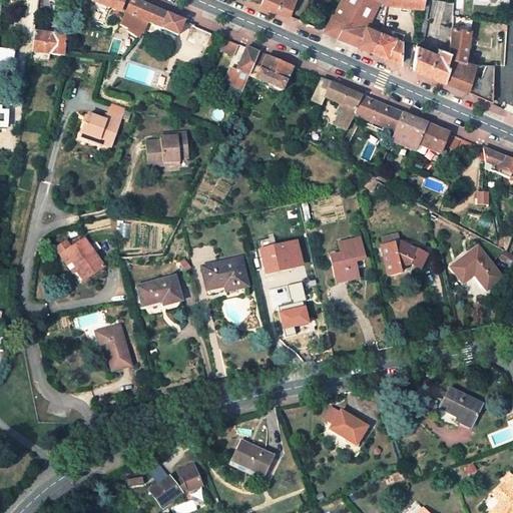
[(87,0),(125,15),(130,0),(87,0)]
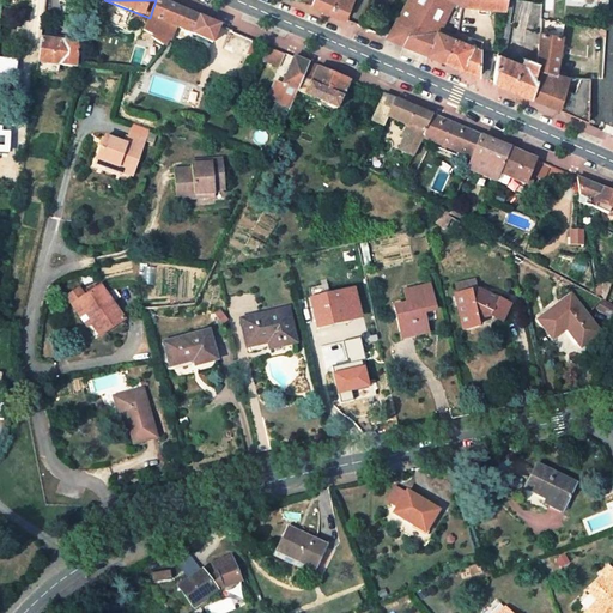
[(161,20),(212,43),(219,26),(157,0),(156,0),(150,18),(144,32),(155,37),(161,20)]
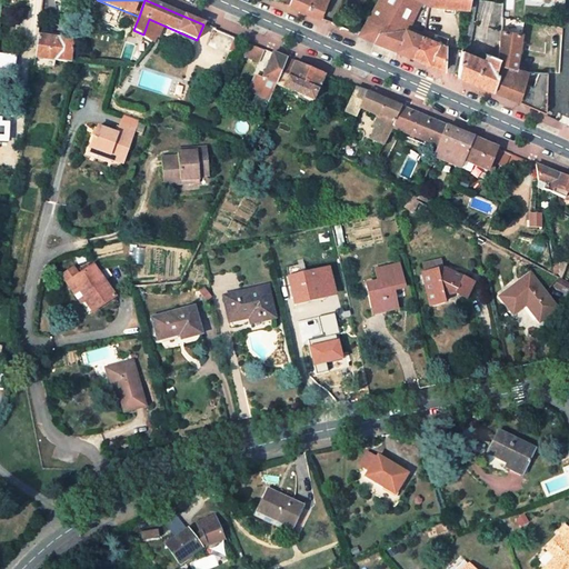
[(291,0),(290,5),(320,18),(328,0),(291,0)]
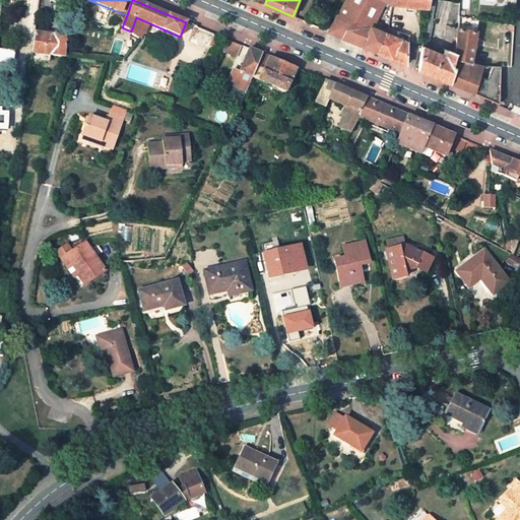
[(393,0),(345,0),(328,31),(342,38),(343,36),(363,44),(362,46),(377,52),(385,33),(376,28),(379,21),(376,20),(385,2),(393,5),(393,0)]
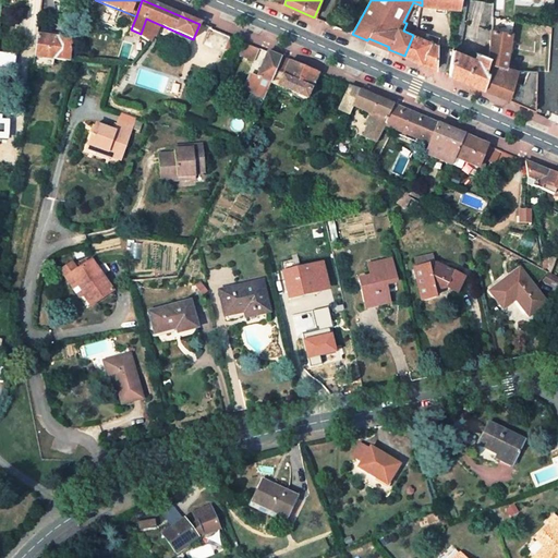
[(422,0),(422,5),(436,7),(446,8),(460,10),(461,0),(422,0)]
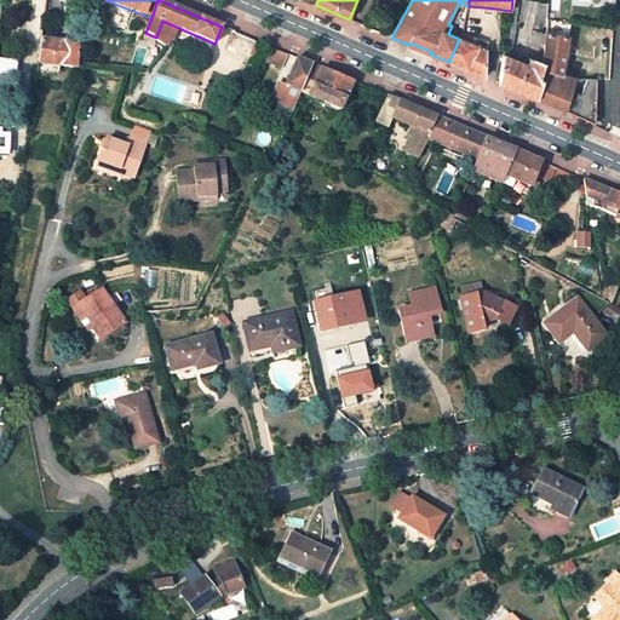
[(547,34),(569,38),(573,23),(549,18),(547,34)]
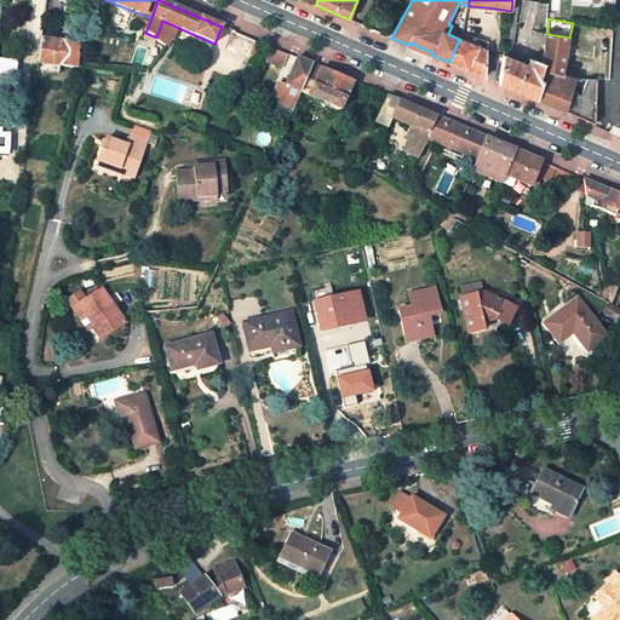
[(514,58),(518,27),(510,24),(503,69),(512,70),(514,58)]
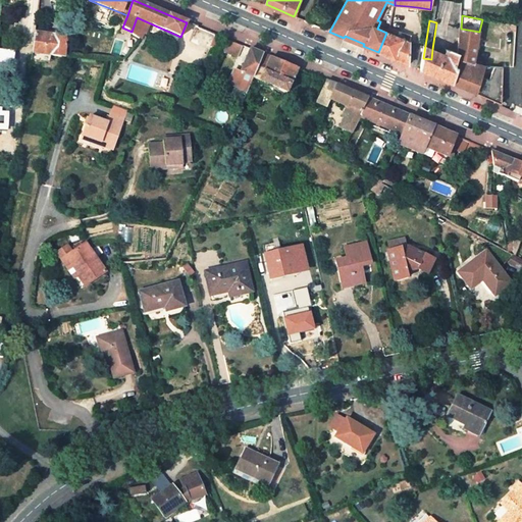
[(461,29),(448,25),(448,35),(461,38),(461,29)]
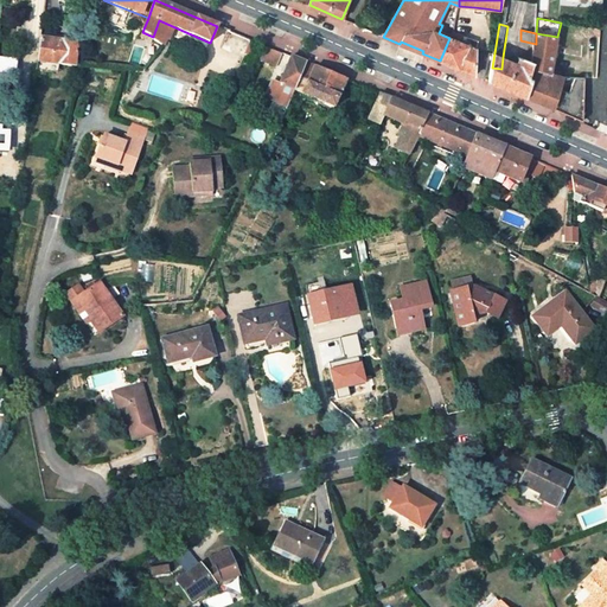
[(142,32),(138,40),(158,55),(165,45),(152,38),(153,37),(142,32)]
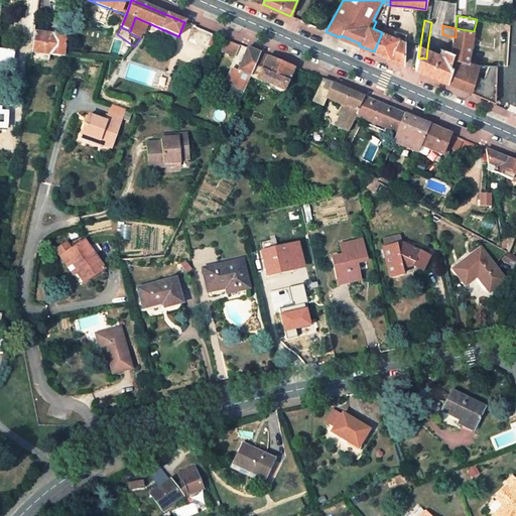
[(392,36),(394,31),(385,28),(383,32),(392,36)]
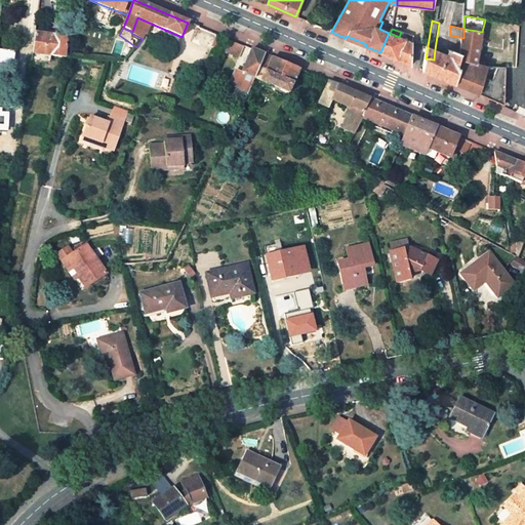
[(463,38),(462,55),(459,68),(461,69),(457,85),(478,94),(486,68),(477,64),(468,62),(470,54),(478,56),(482,32),(463,29),(463,38)]
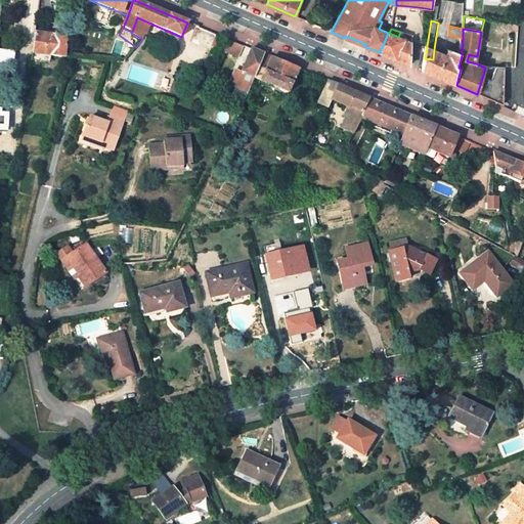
[(64,57),(68,37),(66,37),(36,33),(33,53),(50,55),(64,57)]
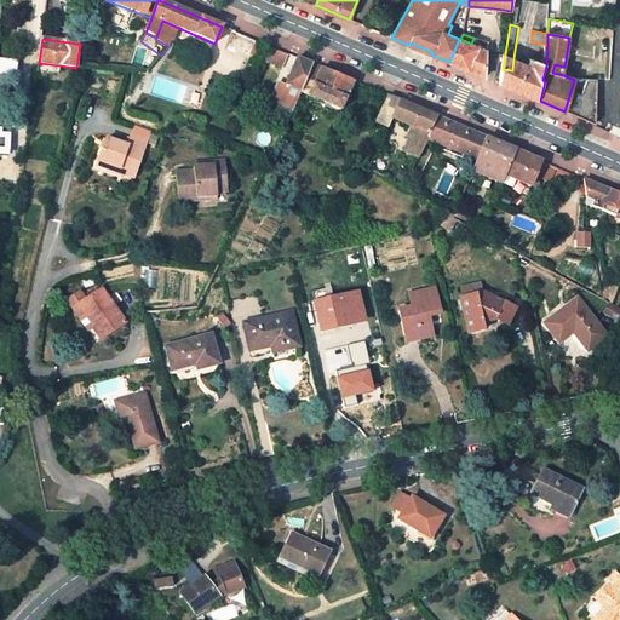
[(449,62),(486,78),(486,50),(471,44),(460,39),(459,39),(449,62)]
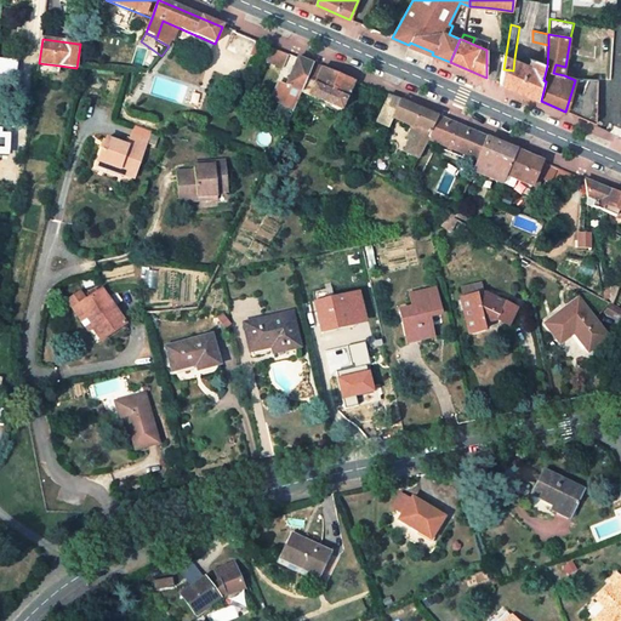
[(409,45),(432,55),(433,52),(410,43),(409,45)]
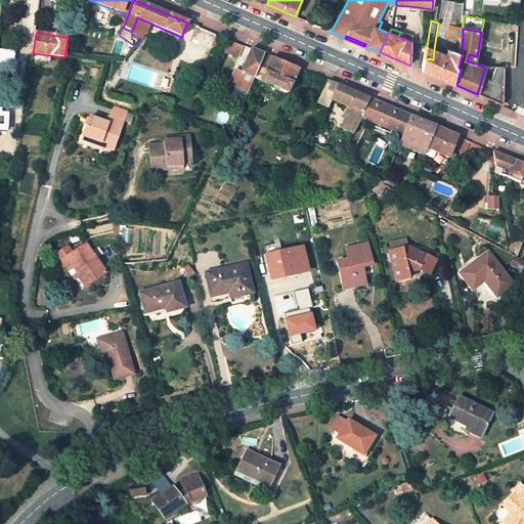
[(132,60),(145,42),(142,39),(136,47),(128,57),(132,60)]
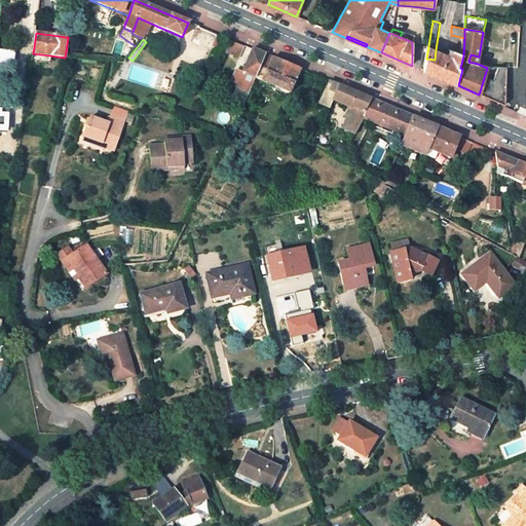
[(136,64),(150,45),(146,42),(133,61),(136,64)]
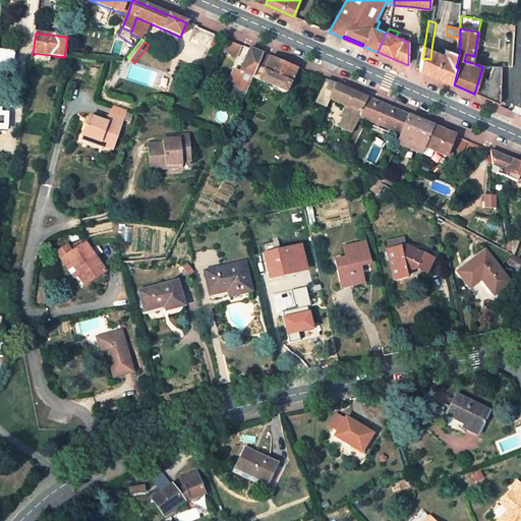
[(236,43),(233,50),(238,53),(242,45),(236,43)]
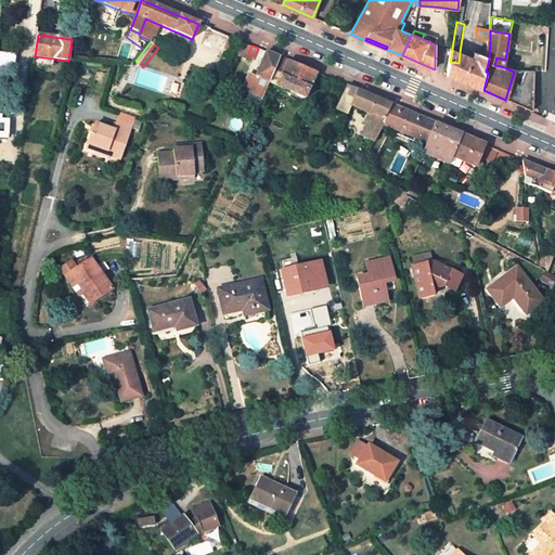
[(258,78),(245,110),(257,114),(270,84),(280,57),(267,52),(256,77),(258,78)]
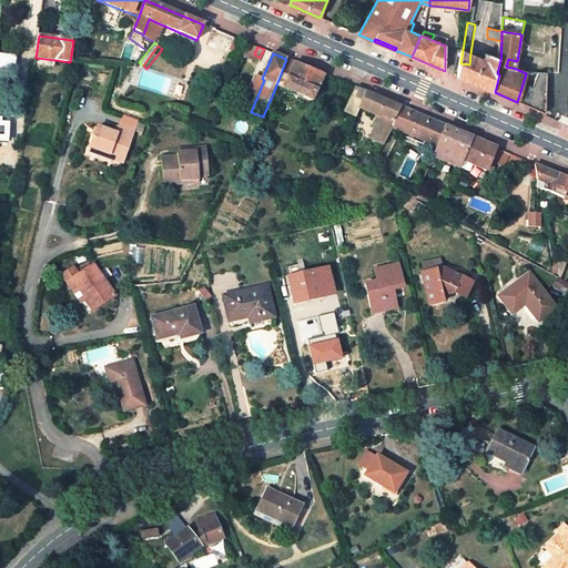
[(478,57),(470,53),(469,64),(460,63),(458,77),(467,81),(478,57)]
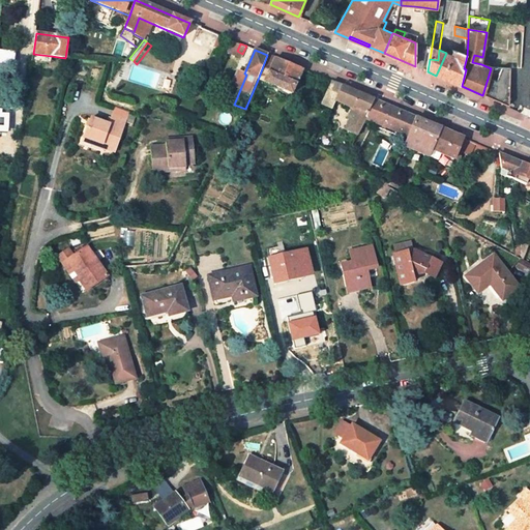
[(450,56),(446,53),(436,76),(462,86),(466,69),(464,68),(467,56),(457,52),(454,57),(450,56)]
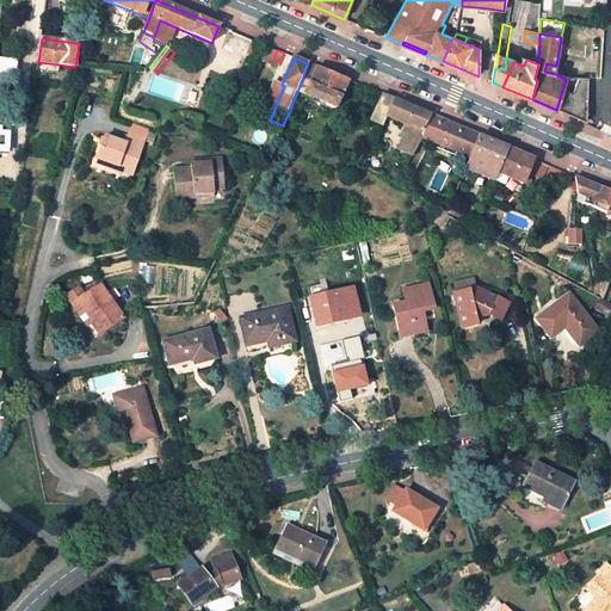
[(37,71),(59,73),(59,65),(38,62),(37,71)]
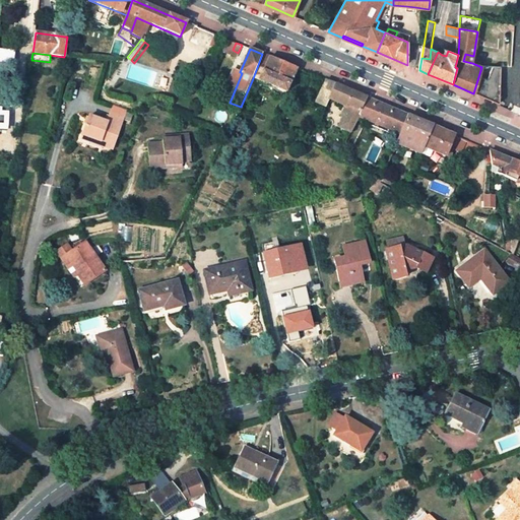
[(253,78),(286,92),(295,73),(304,77),(306,72),(262,54),(253,78)]
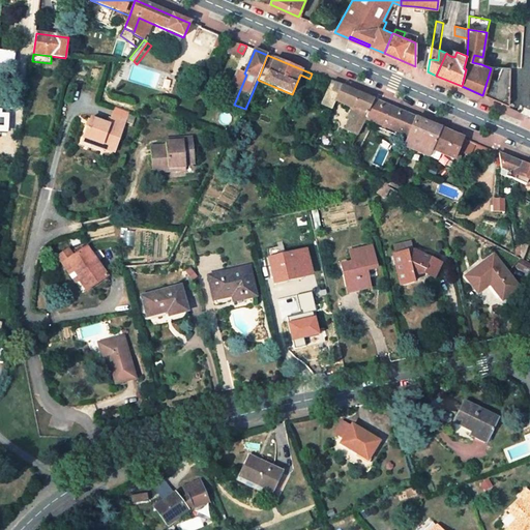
[(481,64),(482,57),(474,55),(472,62),(481,64)]
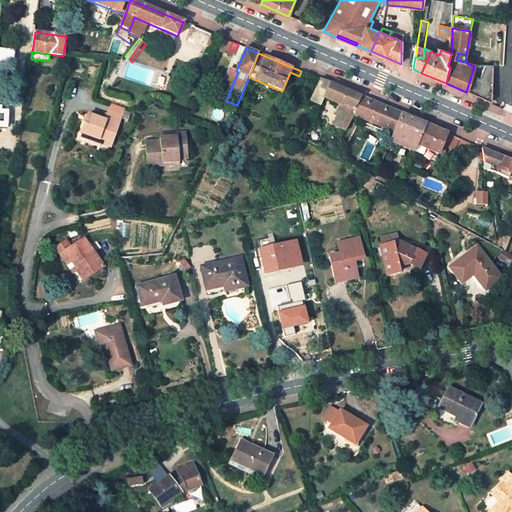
[(320,79),(311,101),(320,105),(323,97),(330,83),(320,79)]
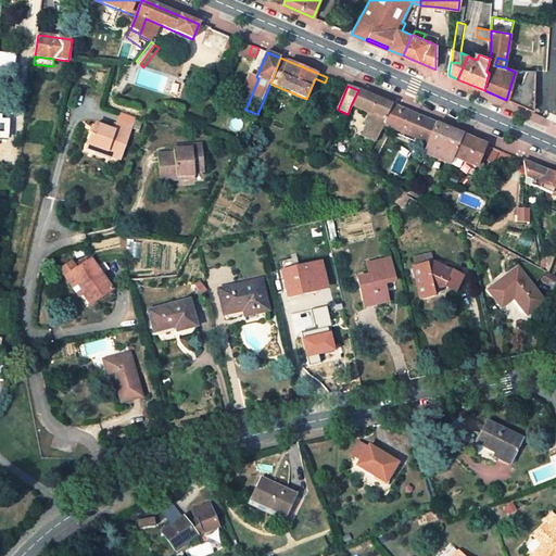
[(362,136),(374,141),(379,131),(383,122),(392,105),(358,90),(351,105),(370,115),(366,125),(362,136)]
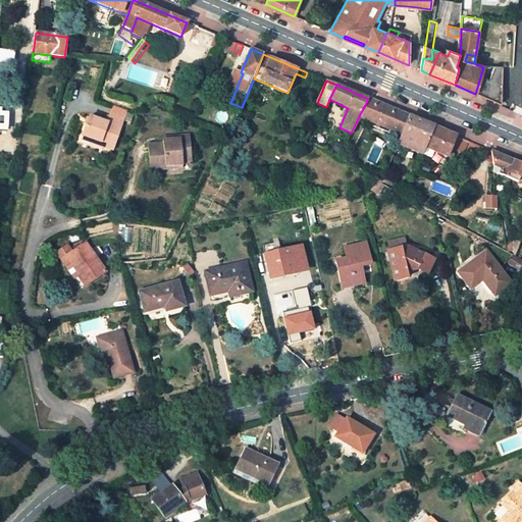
[(368,99),(360,114),(402,133),(409,115),(368,99)]
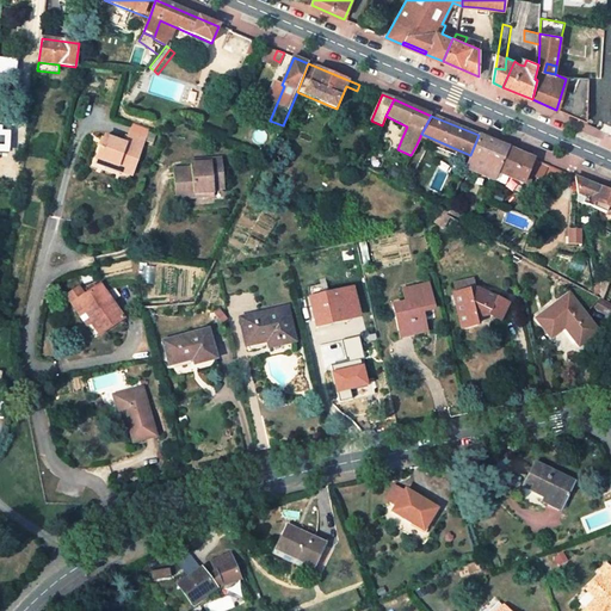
[(470,155),(466,168),(495,181),(499,173),(510,148),(479,135),(470,155)]
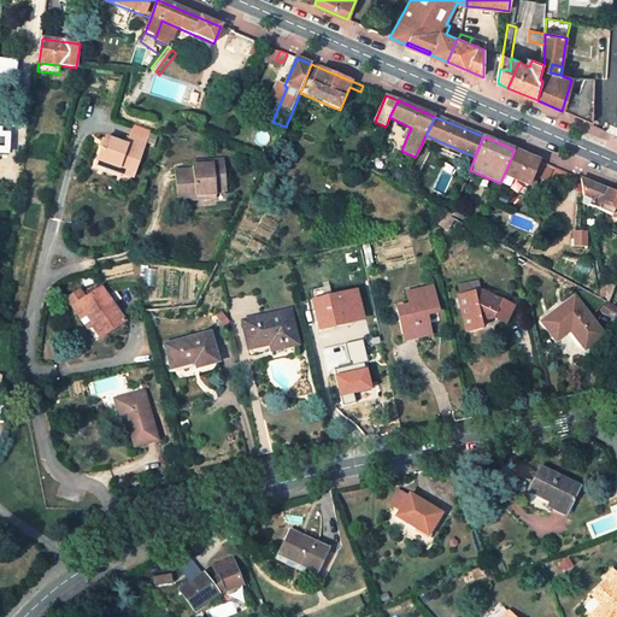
[(134,176),(146,142),(131,137),(129,146),(106,137),(98,160),(119,169),(118,171),(134,176)]
